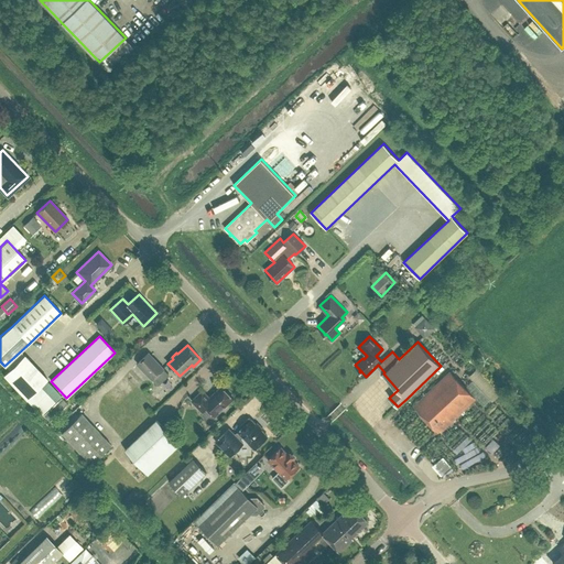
[(138,364),(152,379),(164,368),(149,353),(138,364)]
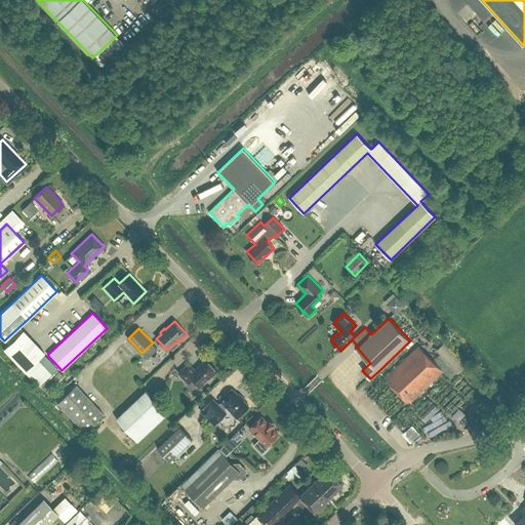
[(419,346),(385,378),(406,400),(407,398),(410,402),(443,371),(419,346)]
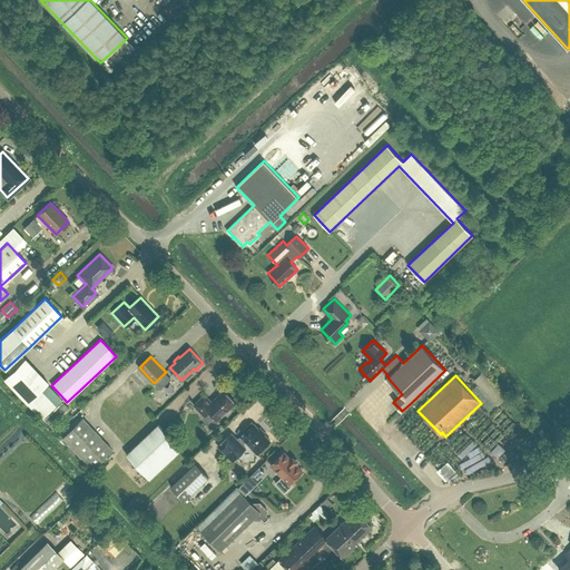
[(220,422),(218,419),(236,402),(224,390),(212,402),(205,394),(194,404),(205,415),(205,418),(205,420),(206,421),(207,422),(209,423),(212,424),(213,424),(215,424),(217,424),(219,423),(220,422)]
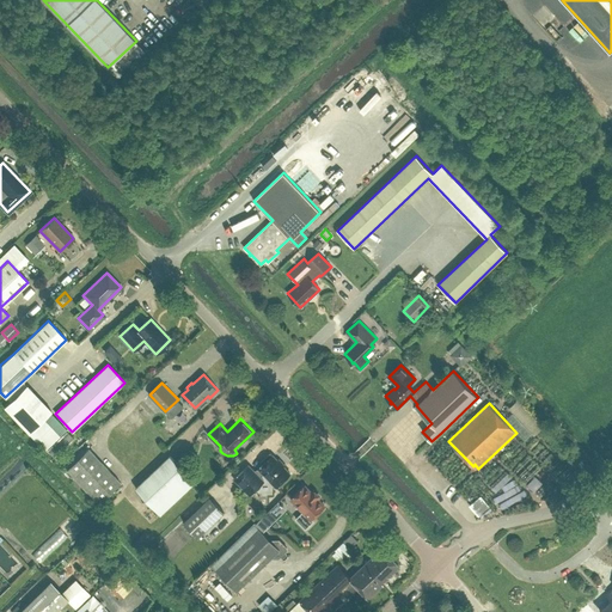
[(54,457),(73,438),(66,432),(47,450),(54,457)]
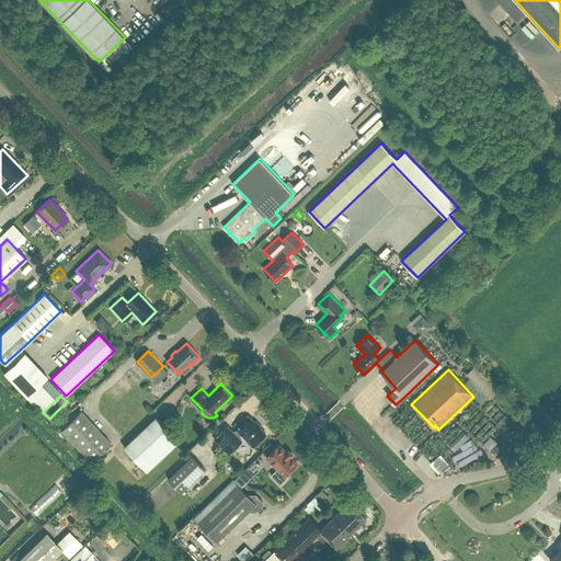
[(60,430),(90,461),(111,443),(81,411),(60,430)]
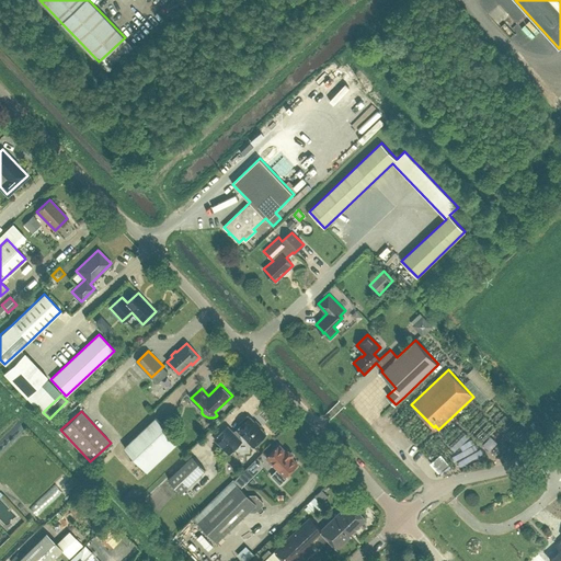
[(237,428),(238,431),(235,434),(228,426),(215,438),(226,449),(226,448),(227,449),(239,438),(238,437),(241,434),(253,446),(266,434),(260,427),(261,426),(255,421),(254,422),(250,416),(237,428)]
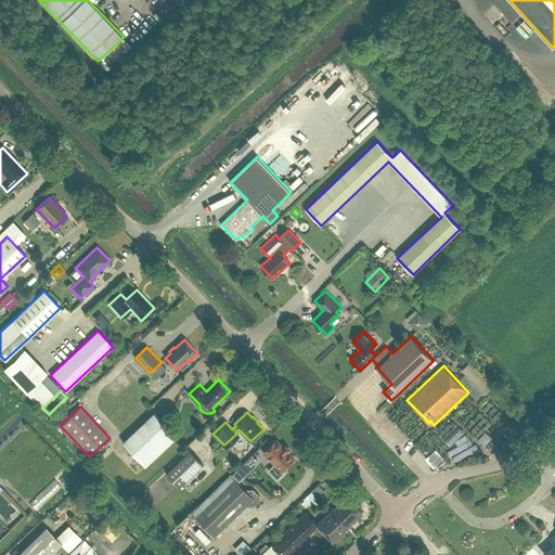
[(177,437),(155,413),(124,442),(145,466),(177,437)]
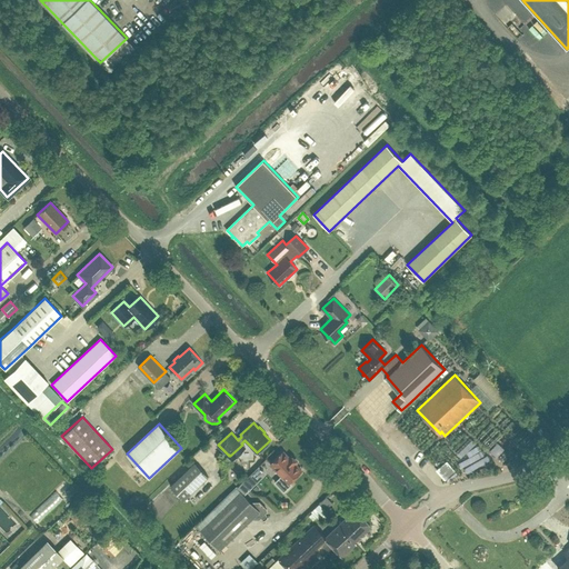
[(301,470),(296,463),(298,462),(291,456),(289,458),(283,451),(271,463),(282,476),(275,482),(285,491),(291,485),(290,482),(301,470)]
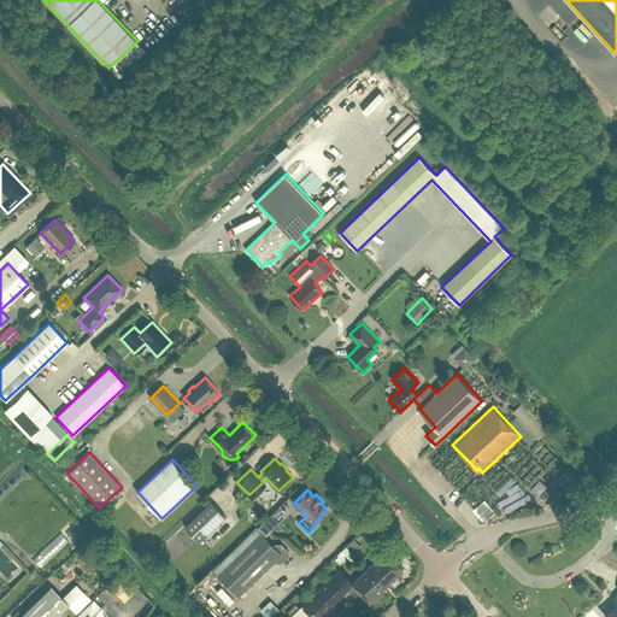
[(199,541),(227,516),(212,501),(186,527),(199,541)]
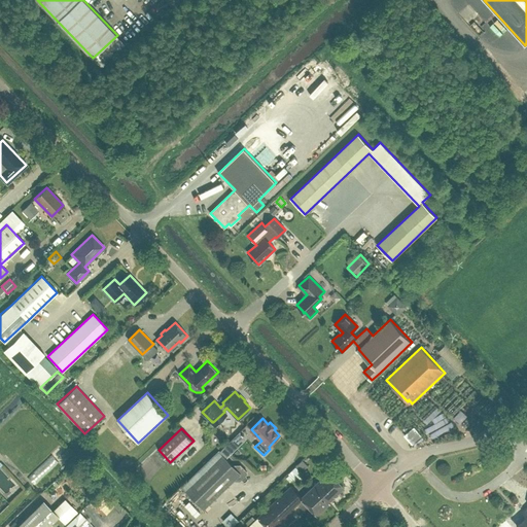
[(225,445),(219,451),(223,455),(225,457),(233,451),(225,445)]
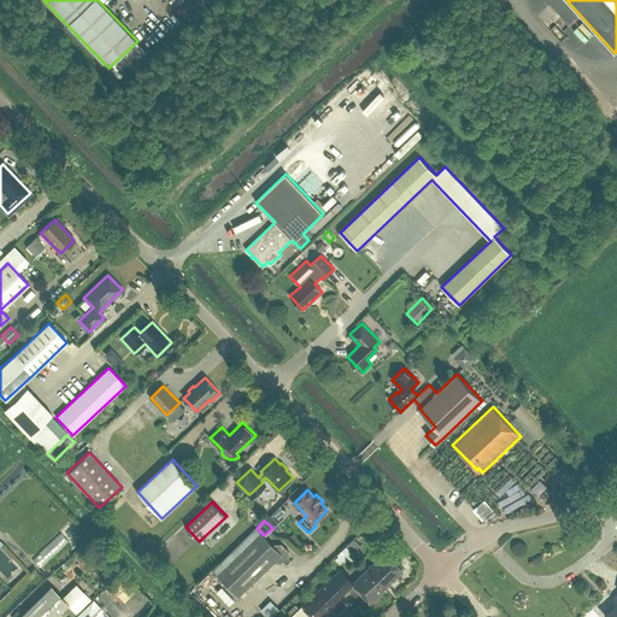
[(76,536),(83,529),(80,526),(72,532),(76,536)]
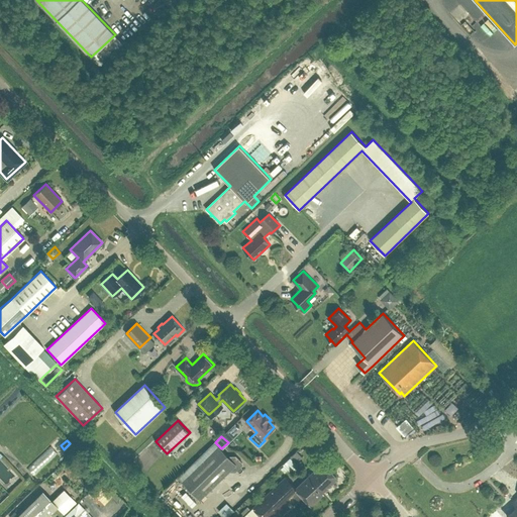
[(179,478),(200,499),(228,471),(235,471),(242,464),(242,462),(236,456),(228,456),(221,448),(219,446),(215,442),(179,478)]
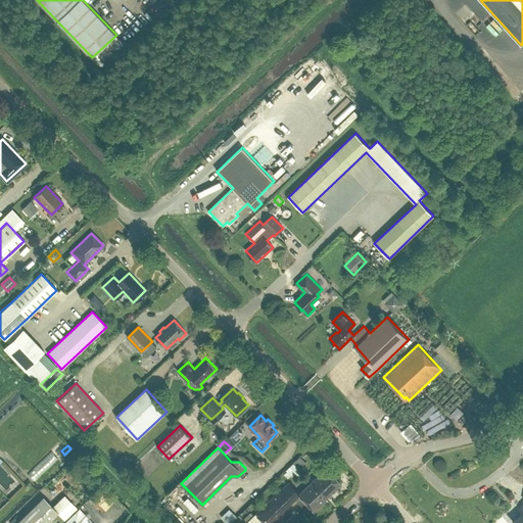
[(318,475),(312,482),(321,492),(323,490),(328,495),(342,482),(328,468),(320,477),(318,475)]
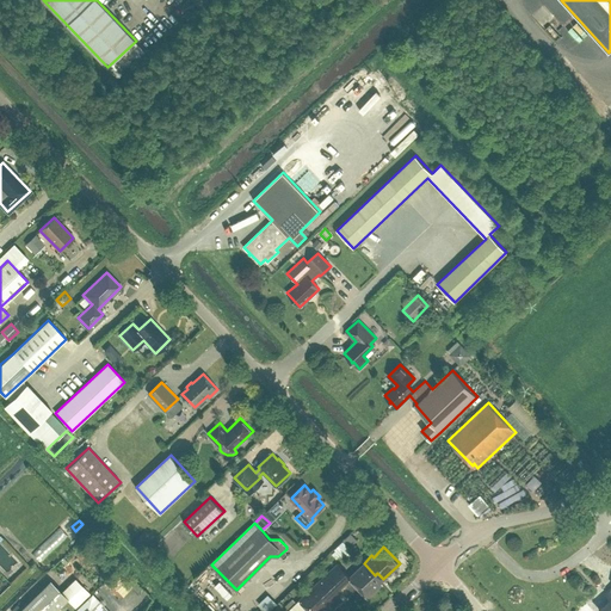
[(300,600),(289,610),(319,610),(321,610),(322,610),(323,609),(323,608),(327,604),(328,604),(343,591),(347,594),(357,585),(368,597),(383,582),(381,581),(383,579),(377,573),(375,575),(364,563),(350,576),(347,574),(337,584),(335,582),(331,587),(328,588),(322,593),(315,585),(300,600)]
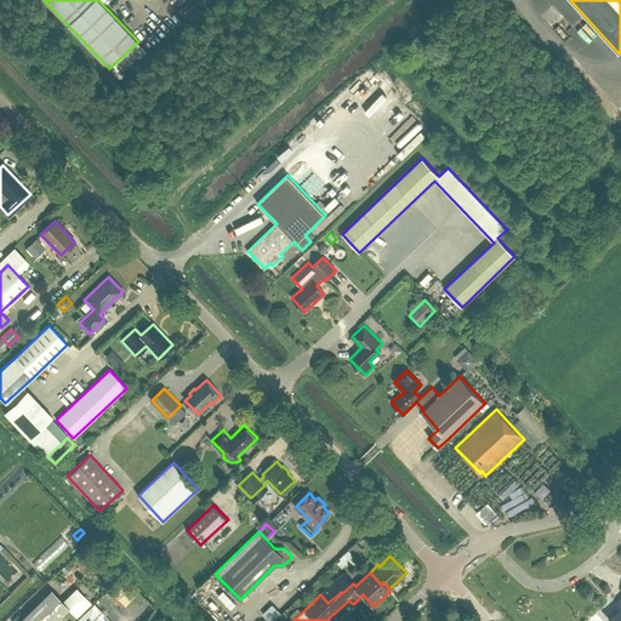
[(343,573),(320,594),(328,603),(334,598),(336,597),(341,592),(342,593),(353,584),(343,573)]
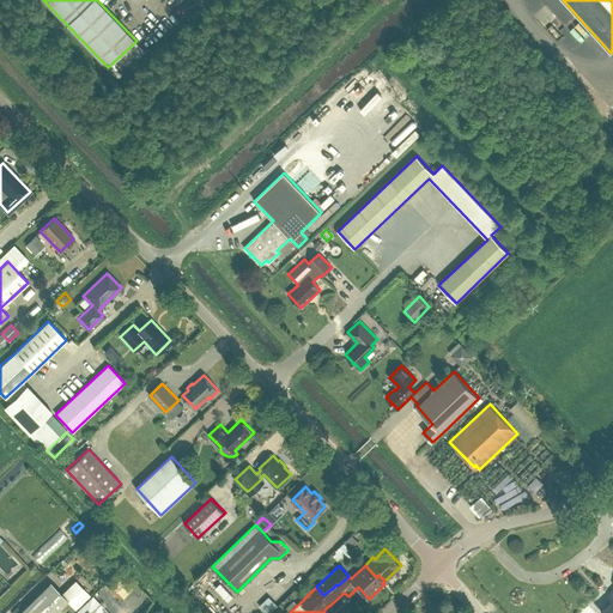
[(54,612),(68,600),(52,582),(18,612),(54,612)]
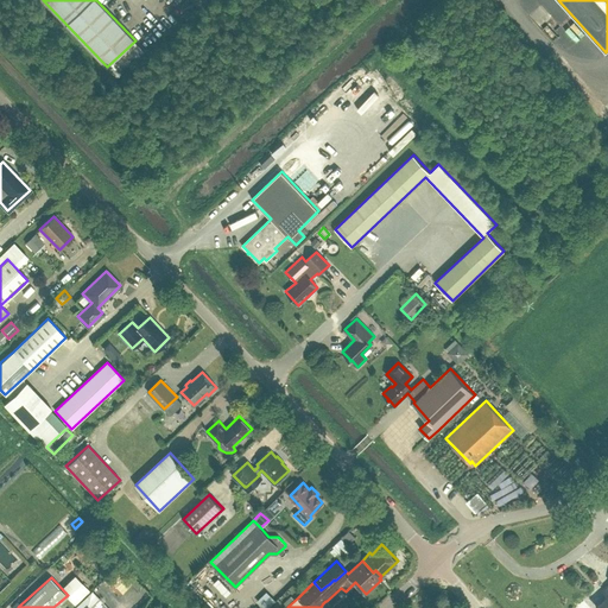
[(607,593),(607,594),(596,607),(607,607),(607,584),(603,589),(607,593)]
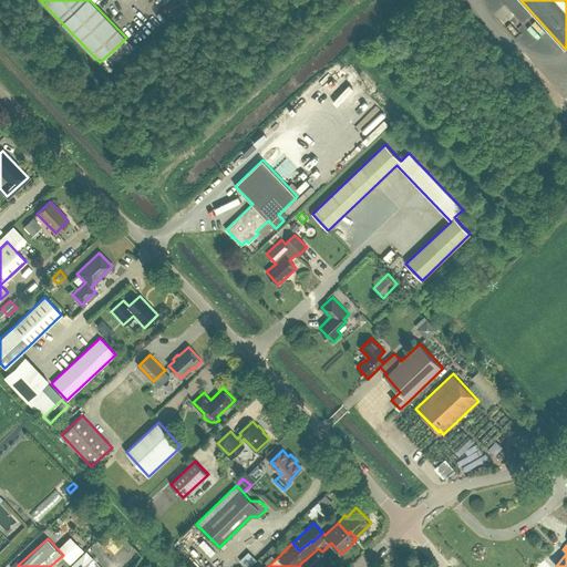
[(84,566),(93,557),(86,550),(70,566),(84,566)]
